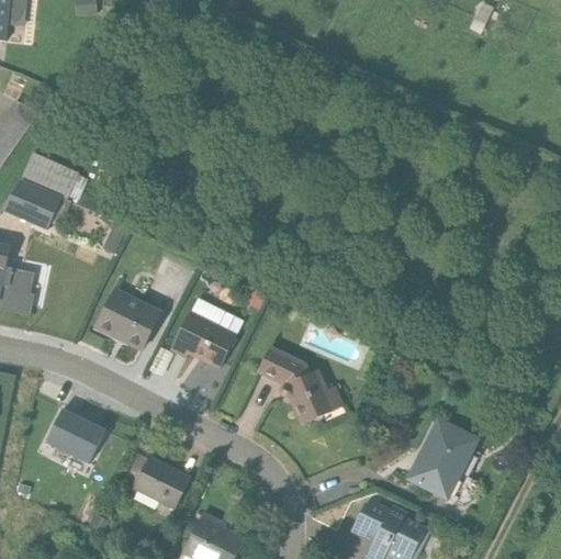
[(0,0),(0,41),(6,43),(10,0),(0,0)]
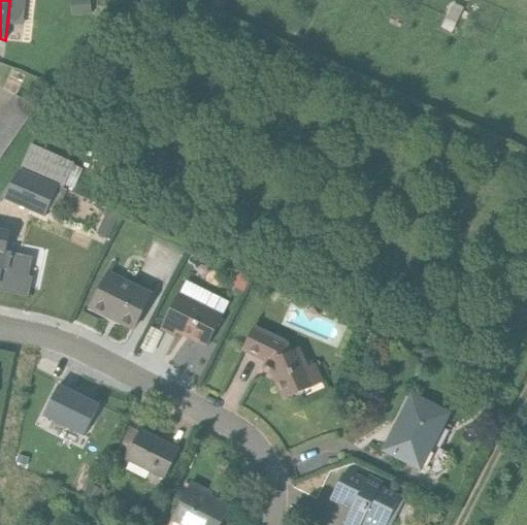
[(0,157),(30,107),(10,96),(0,112),(0,157)]
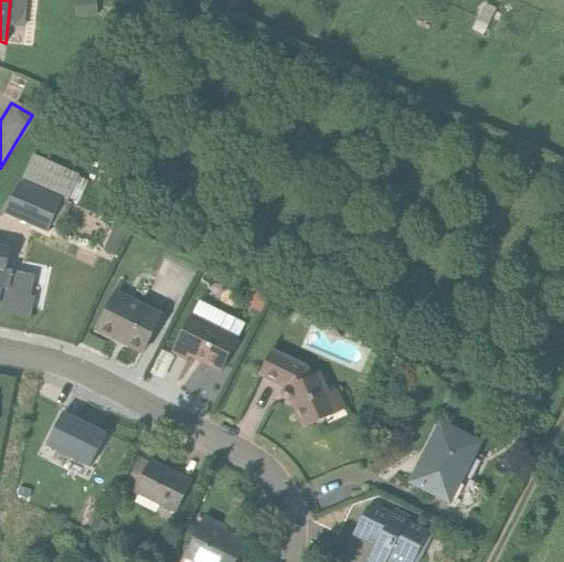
[(33,154),(2,210),(48,230),(62,195),(68,199),(80,172),(33,154)]
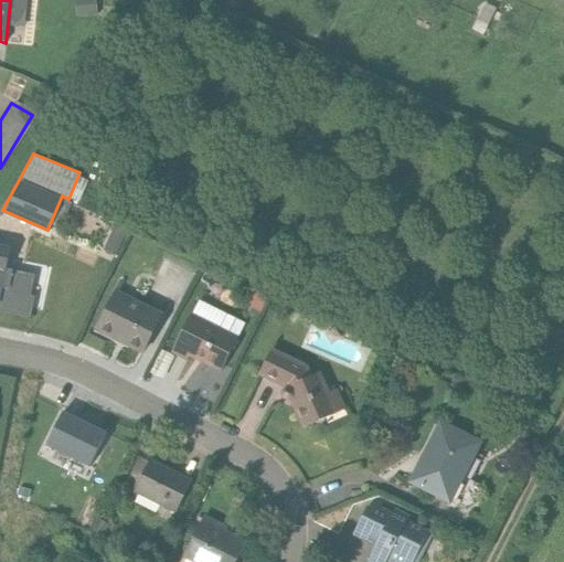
[(10,245),(0,243),(0,309),(31,316),(35,295),(31,294),(35,273),(6,267),(10,245)]
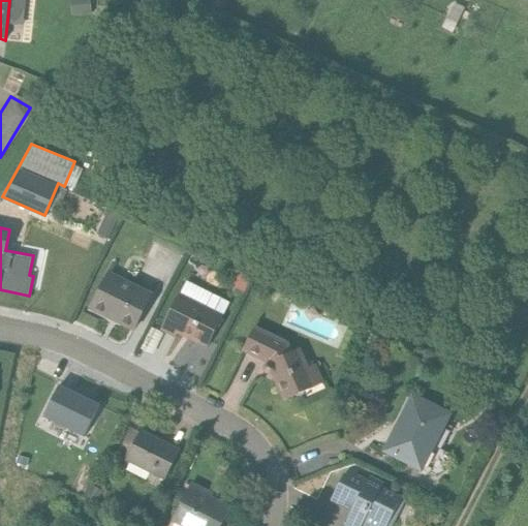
[(154,292),(109,271),(88,308),(134,330),(154,292)]
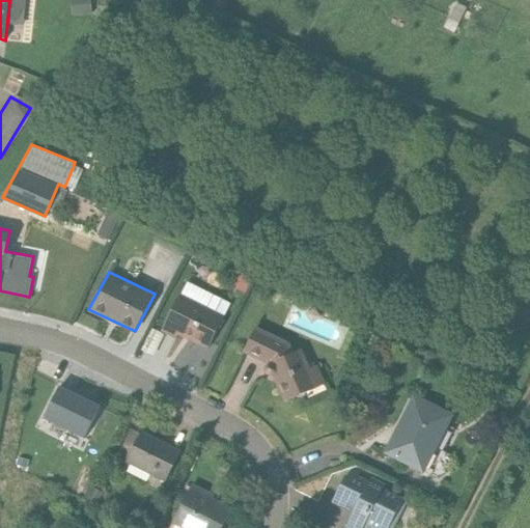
[(224,315),(179,293),(161,330),(175,337),(178,333),(207,348),(224,315)]
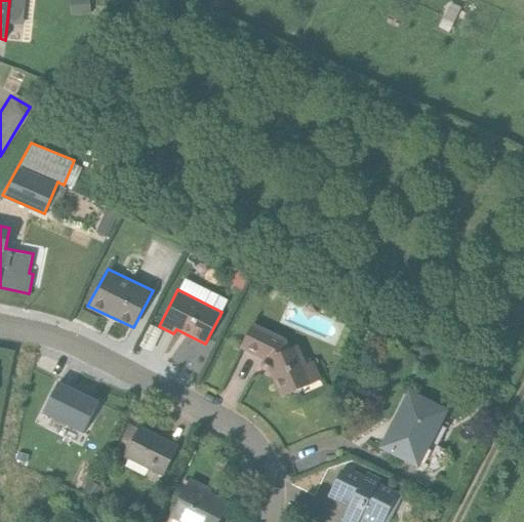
[(266,360),(263,362),(262,366),(263,368),(266,370),(270,371),(281,397),(322,378),(313,360),(307,362),(297,344),(290,347),(286,337),(252,321),(241,348),(266,360)]
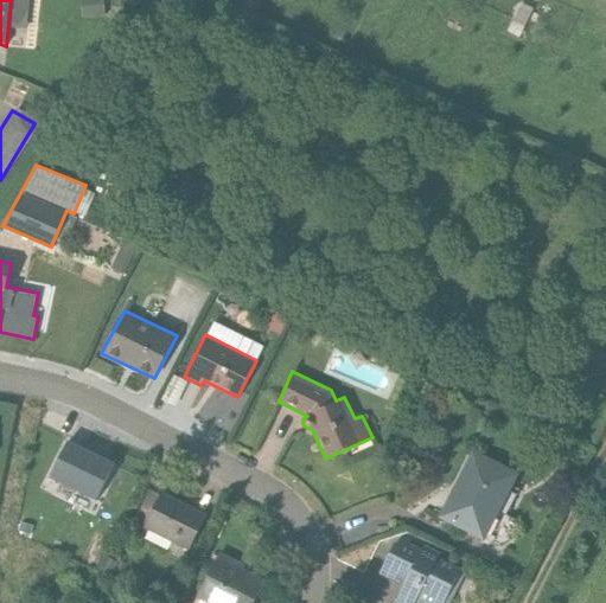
[(49,472),(97,494),(115,460),(65,435),(49,472)]
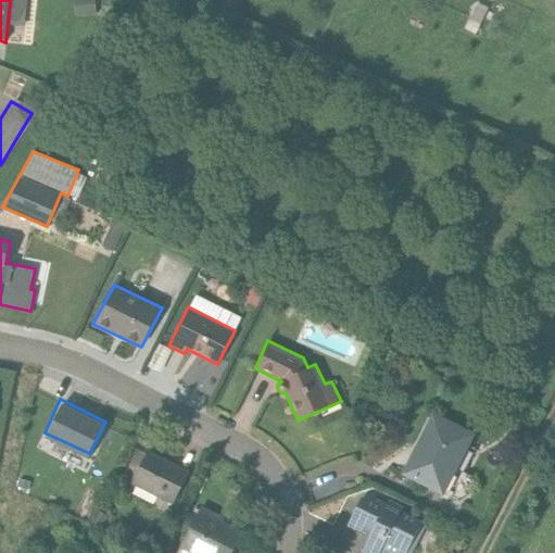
[(443,494),(475,432),(432,412),(401,473),(443,494)]
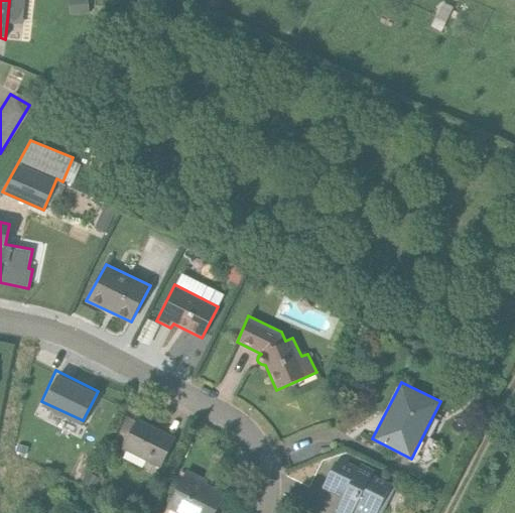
[(175,437),(137,417),(122,447),(160,467),(175,437)]
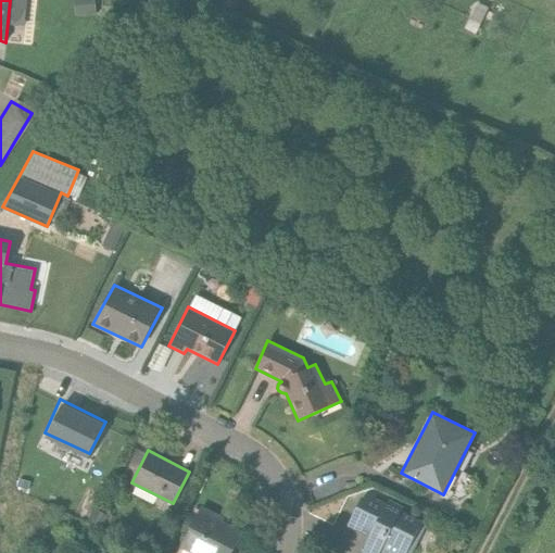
[(386,503),(363,492),(347,525),(369,536),(361,552),(363,552),(379,552),(380,552),(404,552),(421,520),(400,511),(401,506),(388,500),(386,503)]
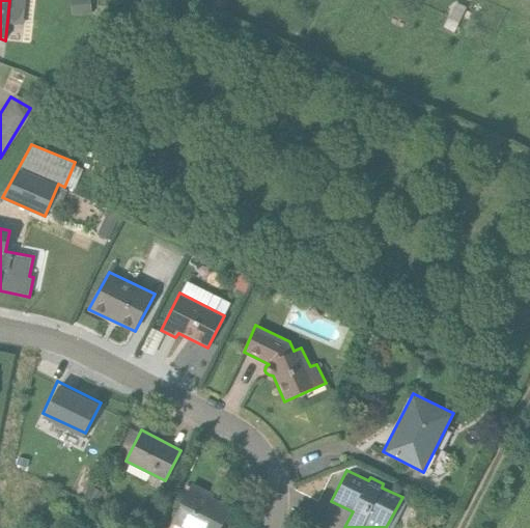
[(215,493),(193,481),(171,521),(185,527),(221,527),(232,506),(213,497),(215,493)]
